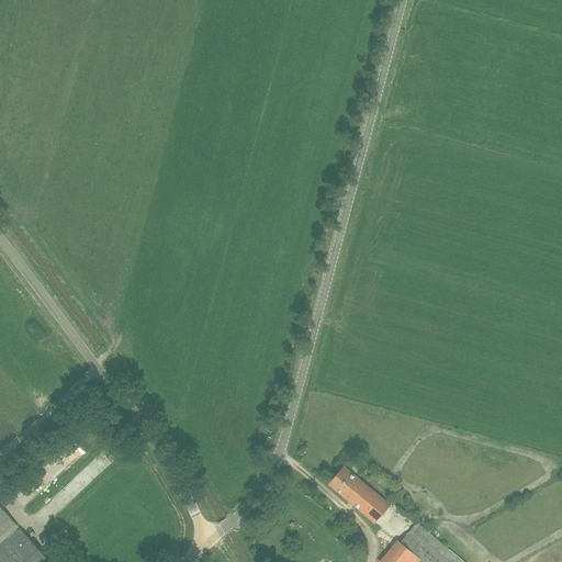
[(328,485),(375,524),(390,506),(343,468),(328,485)]
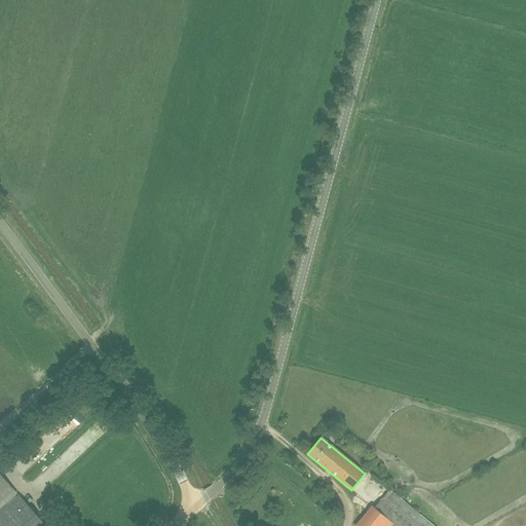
[(54,483),(64,475),(54,465),(46,474),(54,483)]
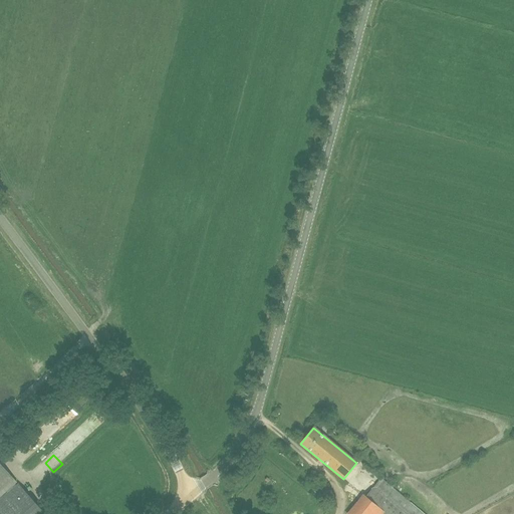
[(0,513),(38,513),(42,511),(18,484),(12,489),(11,487),(16,482),(0,464),(0,513)]
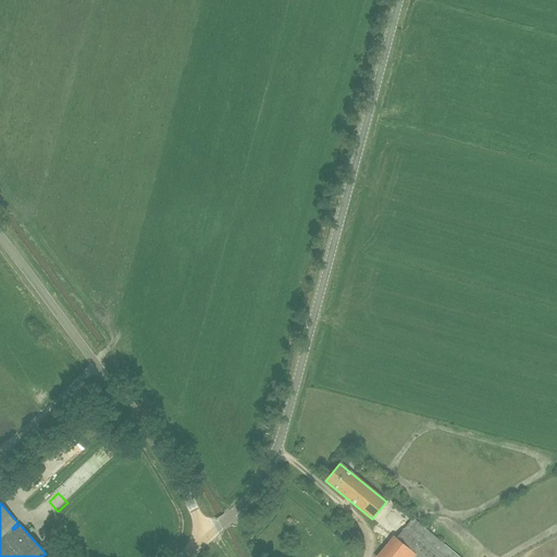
[(405,547),(405,546),(416,555),(416,556),(417,556),(458,556),(411,518),(394,539),(405,547)]
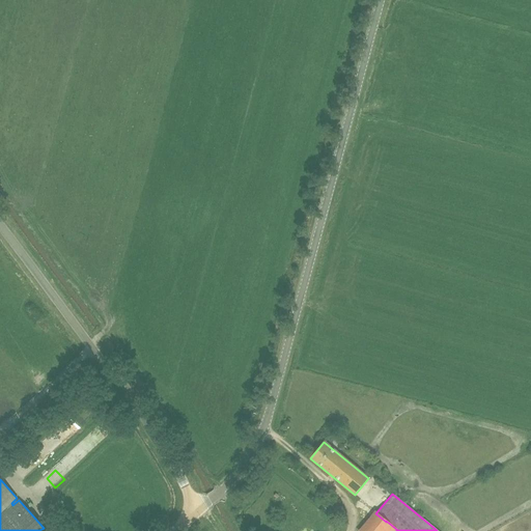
[(395,530),(396,530),(396,529),(386,521),(386,522),(378,530),(395,530)]
